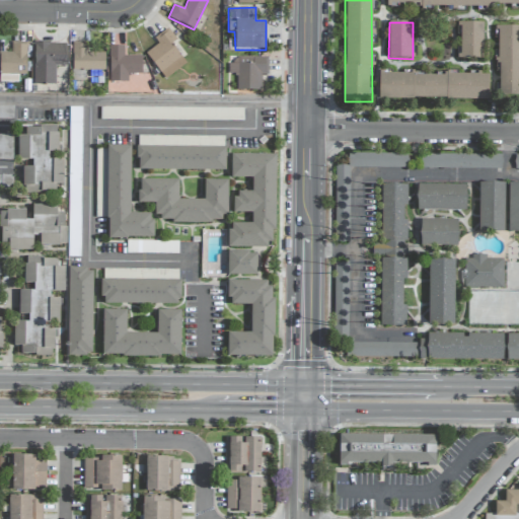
[(484,23),(460,22),(459,58),(483,59),(484,23)]
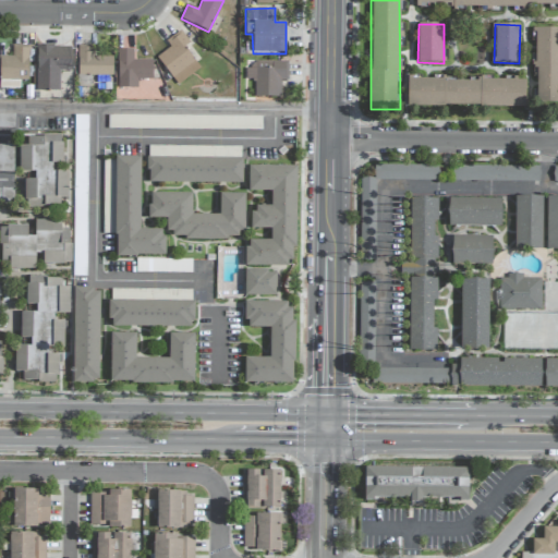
[(557,28),(536,28),(535,104),(557,102),(557,28)]
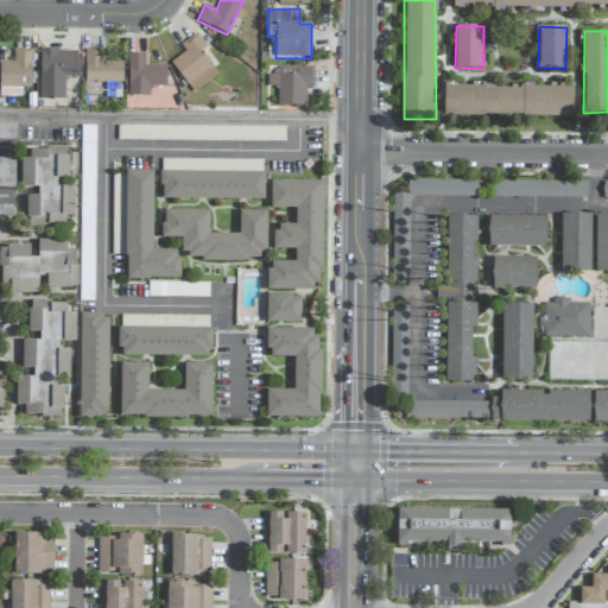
[(217,76),(201,51),(207,48),(197,33),(181,44),(185,52),(171,62),(191,93),(217,76)]
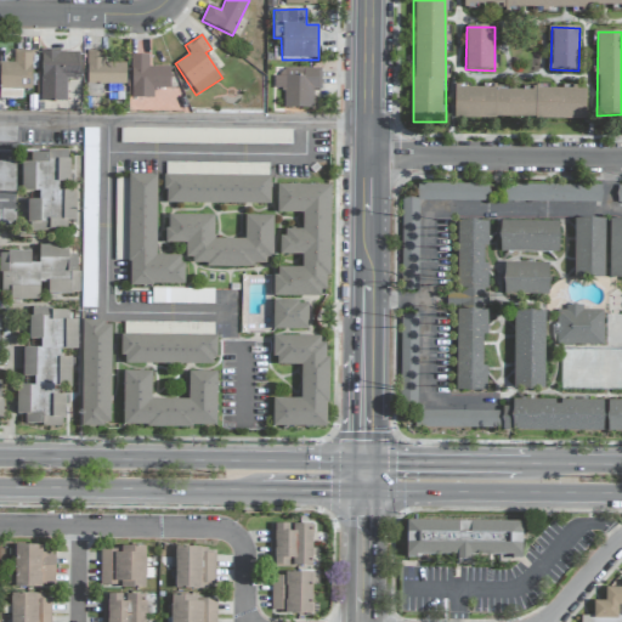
[(0,97),(22,99),(22,90),(32,90),(33,51),(13,50),(13,63),(0,62),(0,97)]
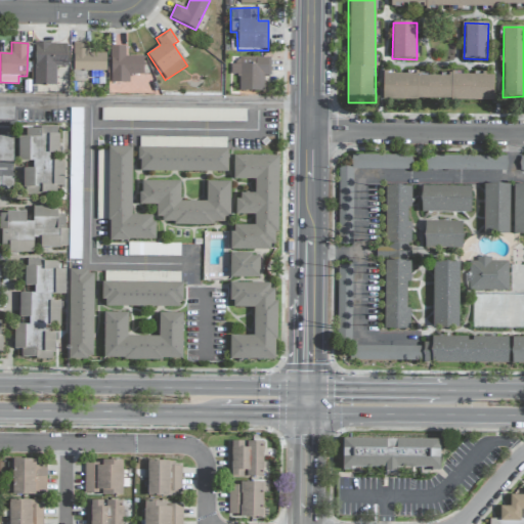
[(55,86),(56,68),(67,68),(68,44),(35,43),(34,85),(55,86)]
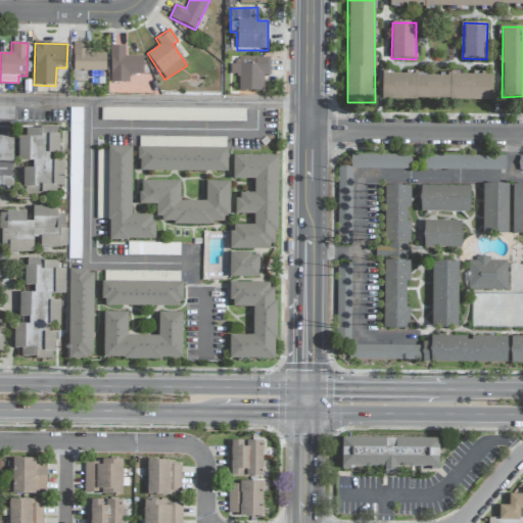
[(106,70),(105,53),(88,53),(88,43),(73,43),(73,72),(106,70)]
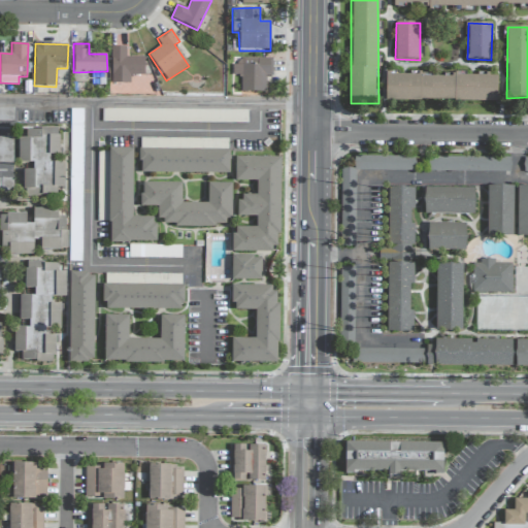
[(110,84),(130,84),(130,75),(144,75),(144,57),(126,57),(126,47),(111,46),(110,84)]
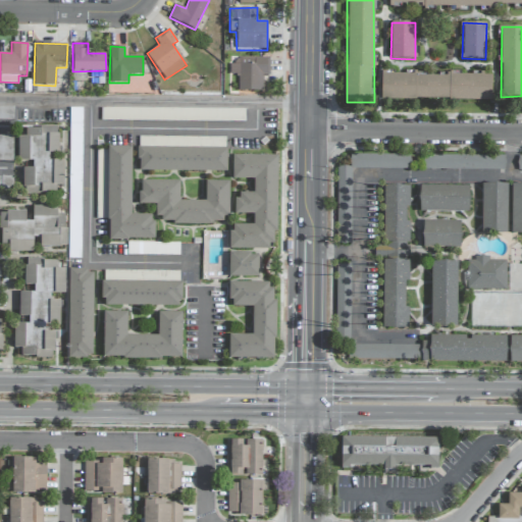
[(263,74),(269,74),(269,59),(230,58),(229,74),(239,75),(238,91),(262,92),(263,74)]
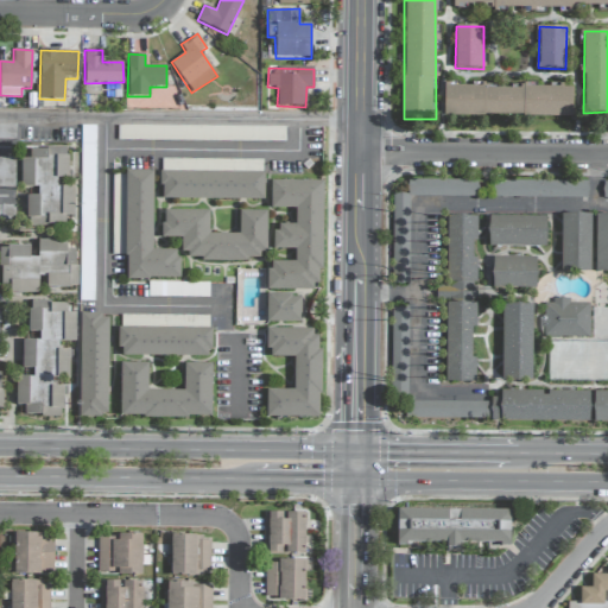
[(572,116),(572,87),(443,87),(443,115),(572,116)]
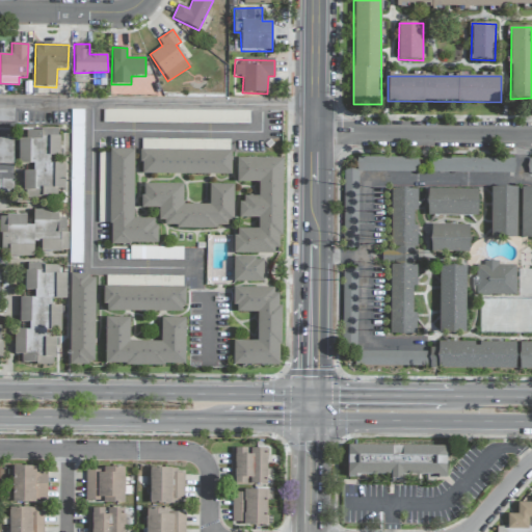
[(14,109),(0,108),(0,122),(14,122),(14,109)]
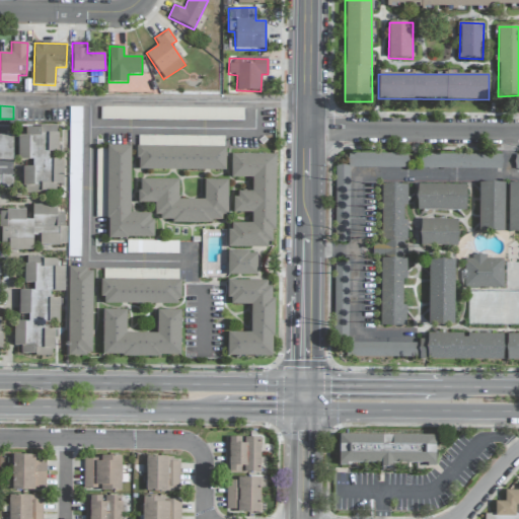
[(80,221),(82,107),(70,107),(68,220),(80,221)]
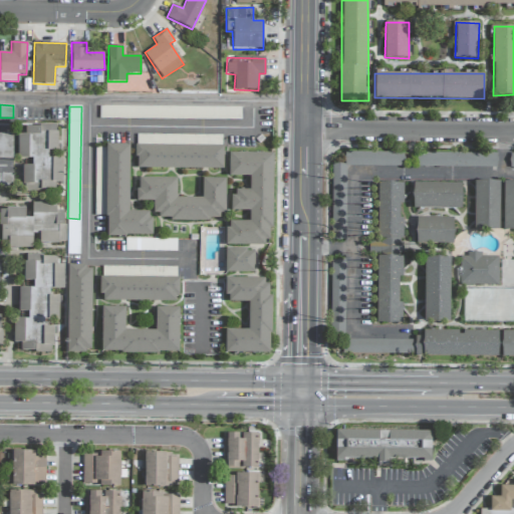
[(99,118),(241,119),(241,107),(99,106),(99,118)]
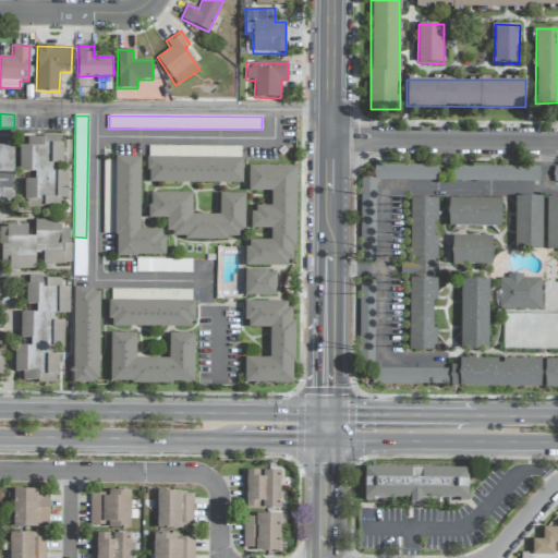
[(62,136),(27,137),(27,146),(19,146),(20,172),(34,172),(34,179),(23,180),(24,209),(60,207),(60,198),(68,197),(68,171),(53,172),(53,165),(63,165),(62,136)]
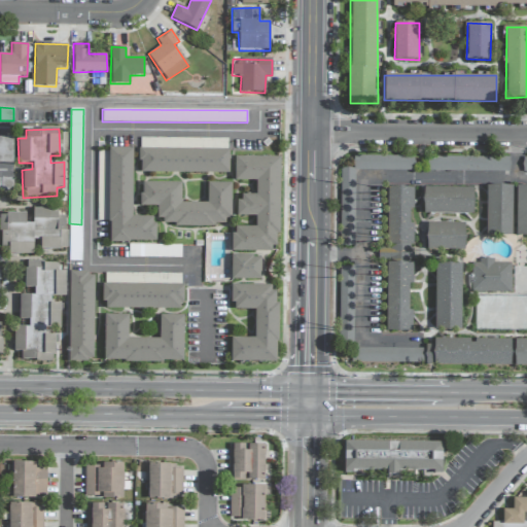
[(0,162),(13,163),(13,137),(0,136),(0,162)]
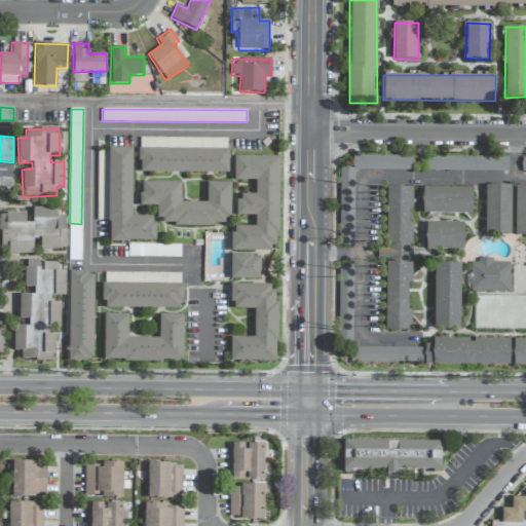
[(132,217),(133,150),(98,149),(97,221),(110,221),(109,241),(154,241),(155,217),(132,217)]
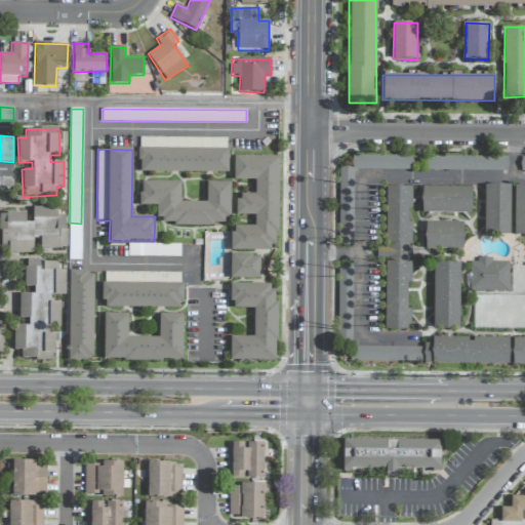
[(229,172),(228,149),(138,150),(139,173),(229,172)]
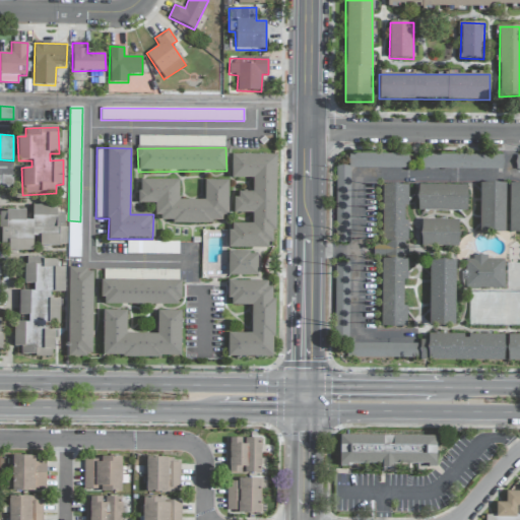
[(336,166),(335,243),(349,243),(350,168),(408,168),(408,154),(348,153),(348,167),(336,166)]
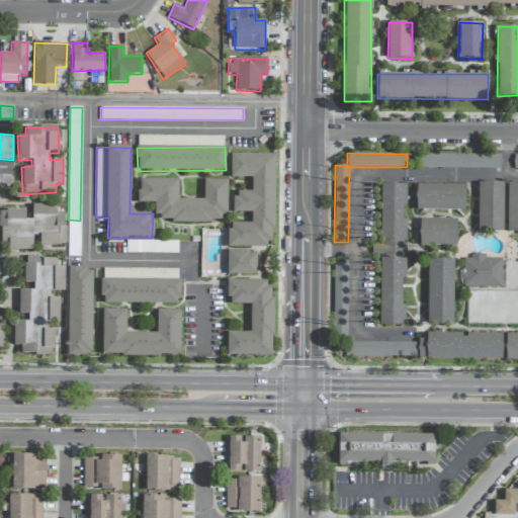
[(274,155),(231,154),(231,178),(252,178),(252,191),(234,191),(234,212),(251,212),(251,223),(229,223),(229,247),(273,248),(274,155)]
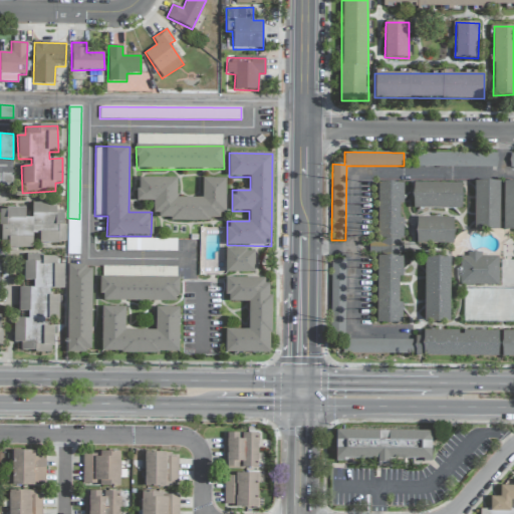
[(497,154),(416,153),(416,167),(497,168),(497,154)]
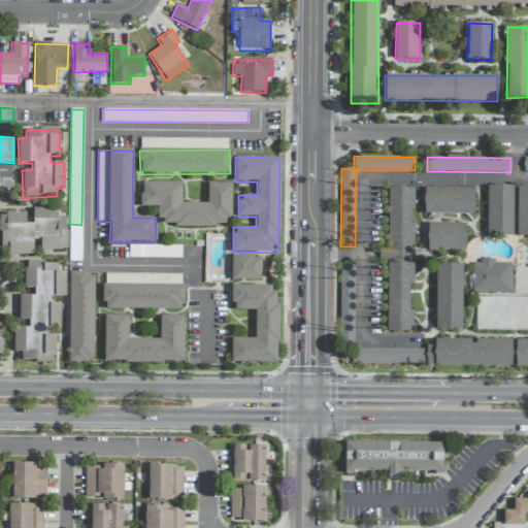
[(232,184),(208,184),(207,203),(182,203),(182,184),(141,183),(141,207),(157,207),(156,225),(231,225),(232,184)]
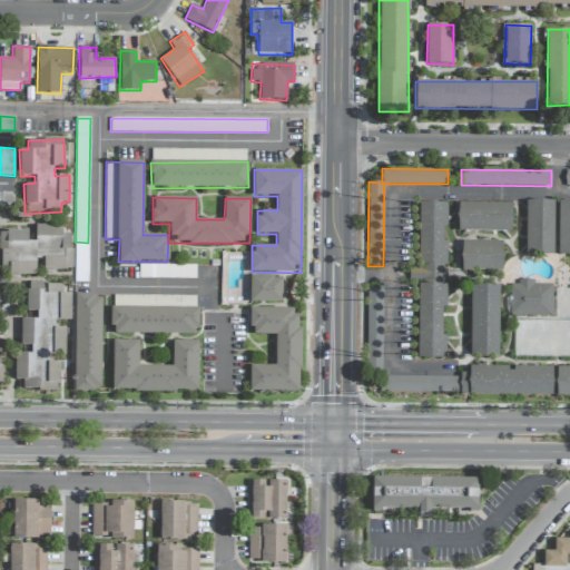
[(527,200),(526,254),(553,255),(554,202),(527,200)]
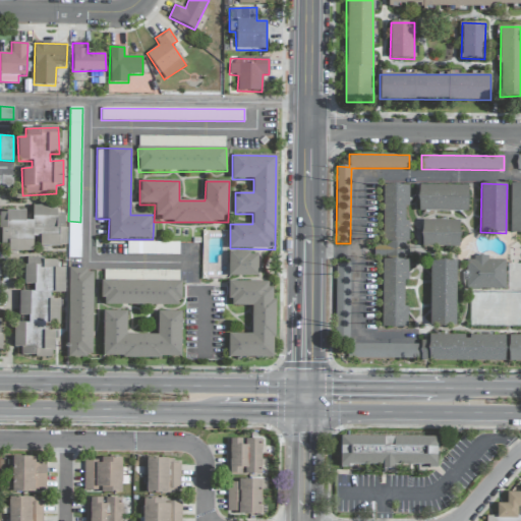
[(510,233),(520,233),(520,183),(511,184),(510,233)]
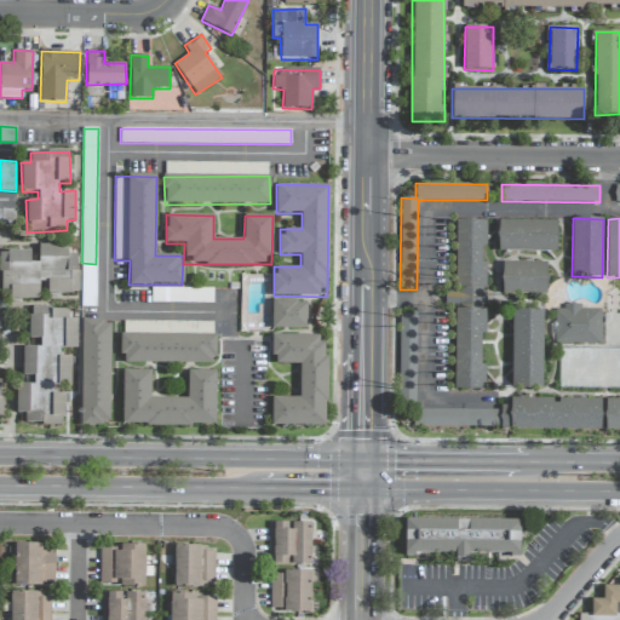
[(454,390),(482,390),(483,334),(486,334),(486,263),(482,263),(482,245),(487,245),(487,220),(455,220),(455,293),(445,293),(445,306),(454,306),(454,390)]
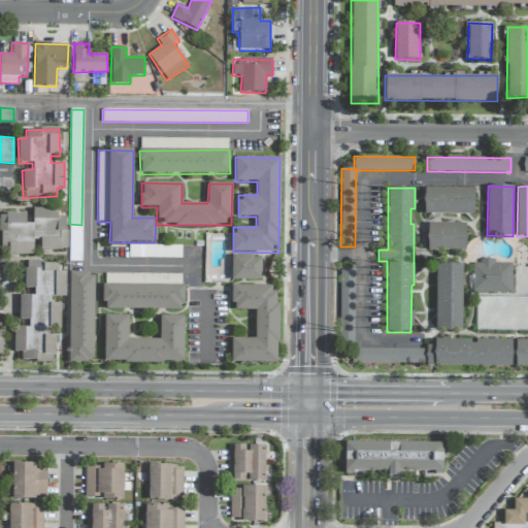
[(474,189),(424,188),(424,213),(474,215),(474,189)]
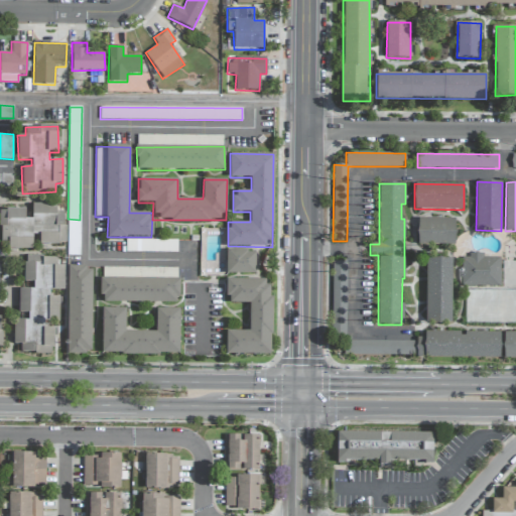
[(0,248),(32,249),(32,235),(39,235),(39,244),(65,244),(66,212),(56,212),(56,204),(32,204),(32,219),(25,219),(25,210),(0,210),(0,219),(0,248)]
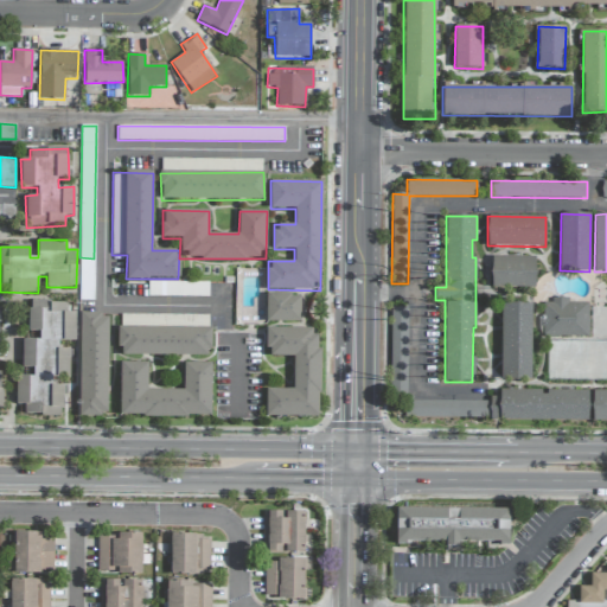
[(536,288),(536,257),(492,256),(492,288),(536,288)]
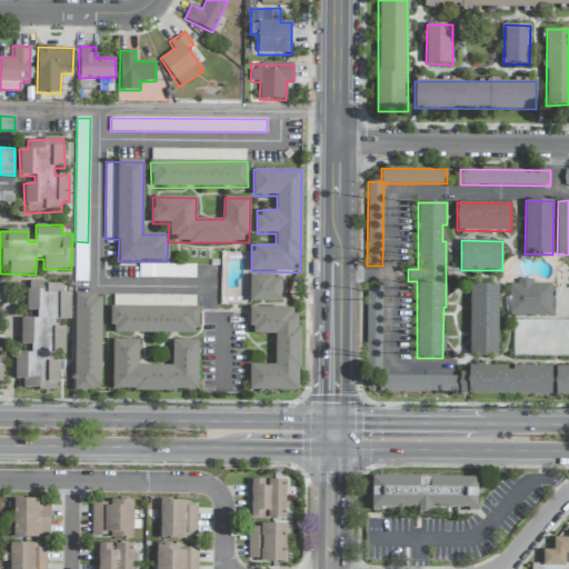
[(281,302),(281,277),(250,276),(249,302),(281,302)]
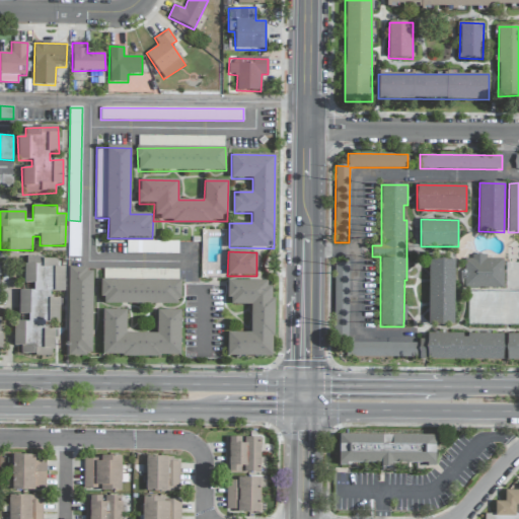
[(486,258),(486,256),(465,255),(464,288),(503,289),(503,260),(486,258)]
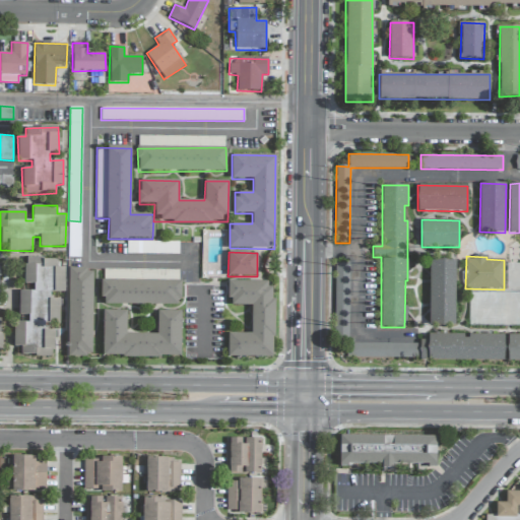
[(51,358),(54,348),(55,331),(45,330),(45,322),(59,323),(60,300),(50,299),(50,291),(64,293),(65,268),(57,267),(58,260),(46,260),(41,258),(27,257),(24,265),(23,284),(34,284),(34,291),(19,290),(18,316),(24,316),(28,317),(27,323),(14,322),(13,347),(21,347),(20,354),(33,355),(38,356),(51,358)]
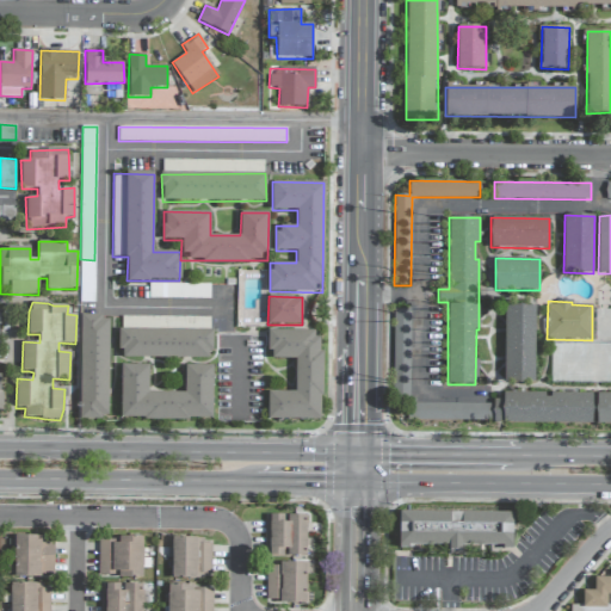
[(504,382),(535,383),(535,307),(505,306),(504,382)]
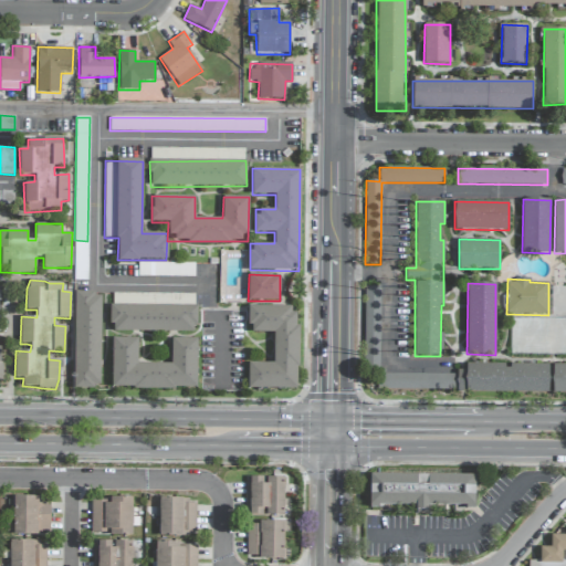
[(379,286),(364,286),(365,366),(380,366),(379,286)]
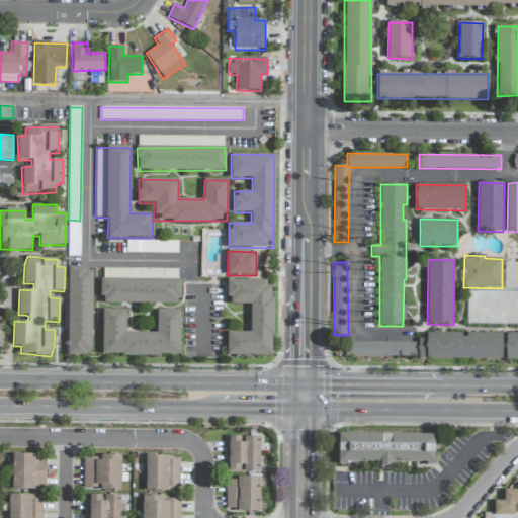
[(92,268),(68,268),(67,354),(91,355),(92,268)]
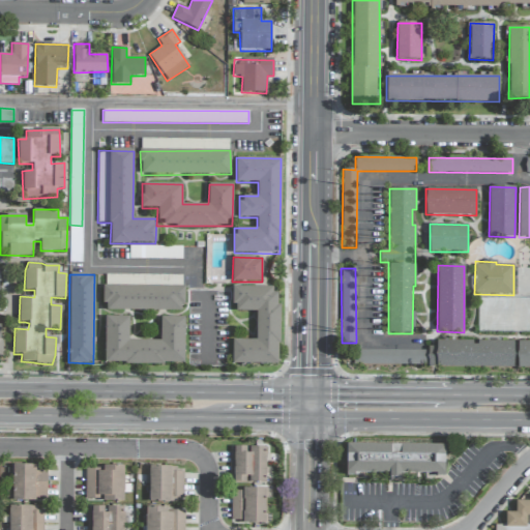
[(183,312),(184,287),(104,286),(104,311),(183,312)]
